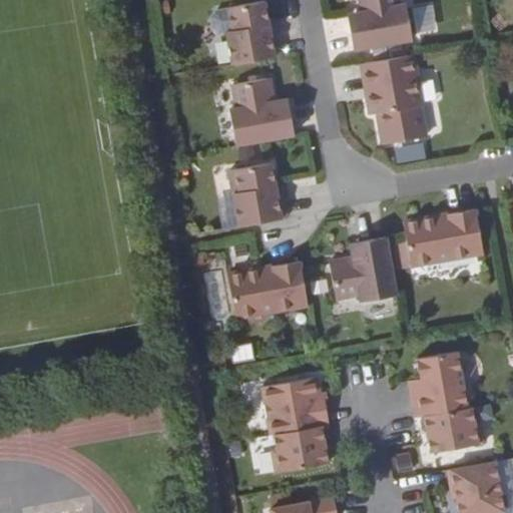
[(354,50),(412,39),(406,4),(399,5),(398,0),(359,0),(363,20),(349,22),(354,50)]
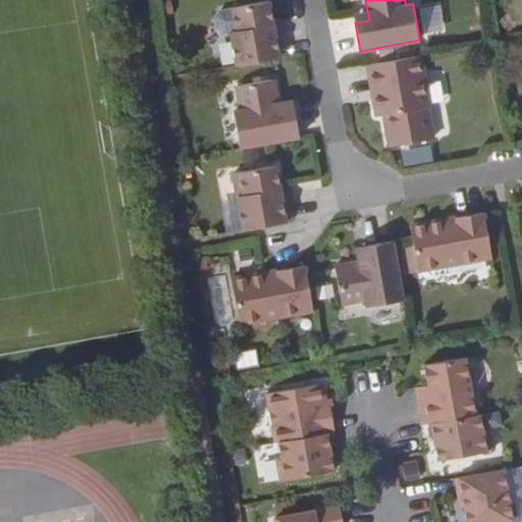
[(237,65),(285,57),(280,29),(274,30),(269,1),(232,8),(237,31),(230,32),(237,65)]
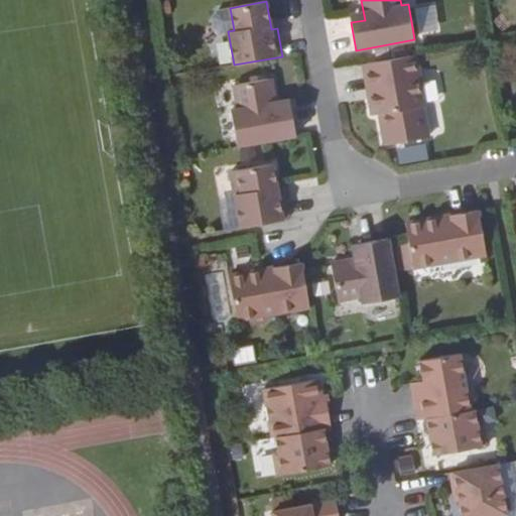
[(436,4),(417,7),(420,33),(439,30),(436,4)]
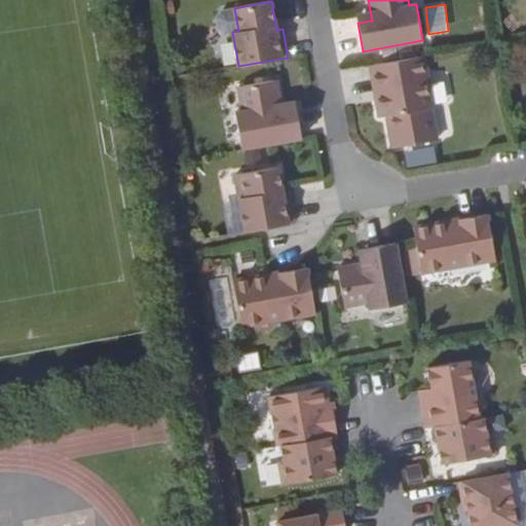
[(423,55),(371,66),(375,94),(379,94),(380,101),(377,102),(380,117),(387,116),(392,148),(433,141),(427,109),(433,108),(423,55)]
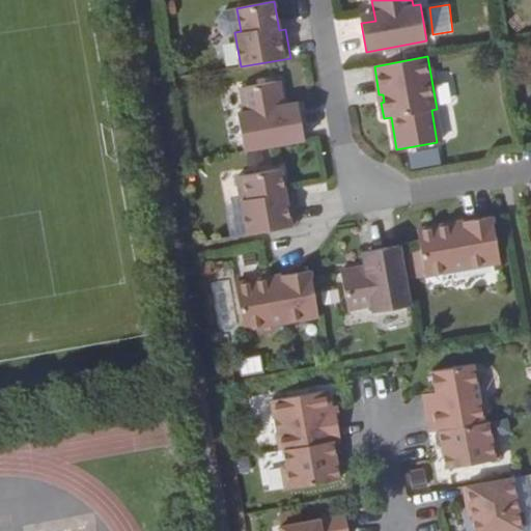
[(244,149),(305,140),(300,111),(285,113),(279,81),(240,87),(245,112),(238,113),(244,149)]
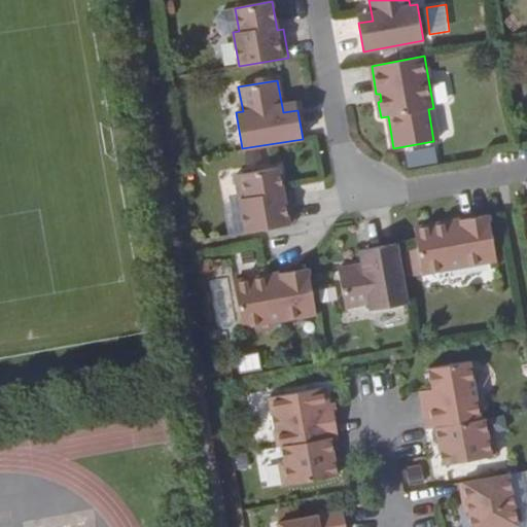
[(440,140),(433,108),(428,109),(433,141),(440,140)]
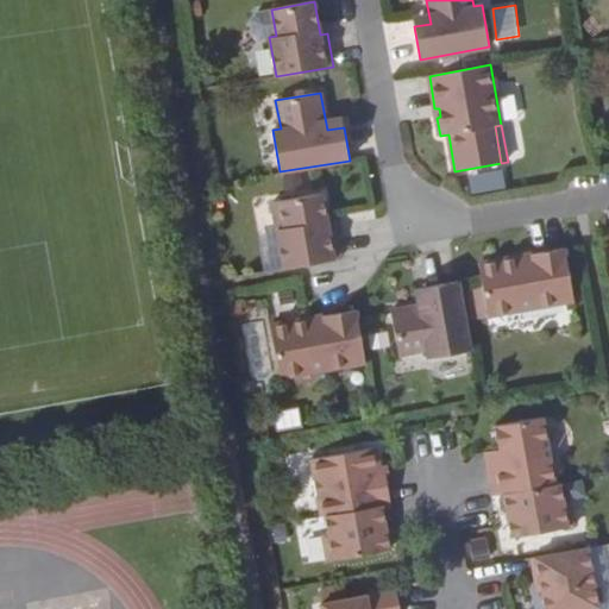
[(284,269),(340,258),(334,226),(328,227),(322,193),(280,201),(284,228),(277,230),(284,269)]
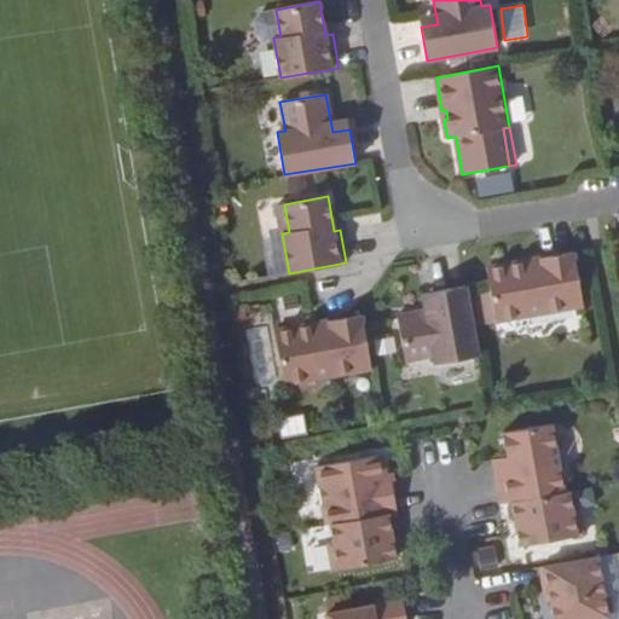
[(528,261),(486,268),(496,322),(584,306),(574,253),(541,258),(542,262),(528,266),(528,261)]
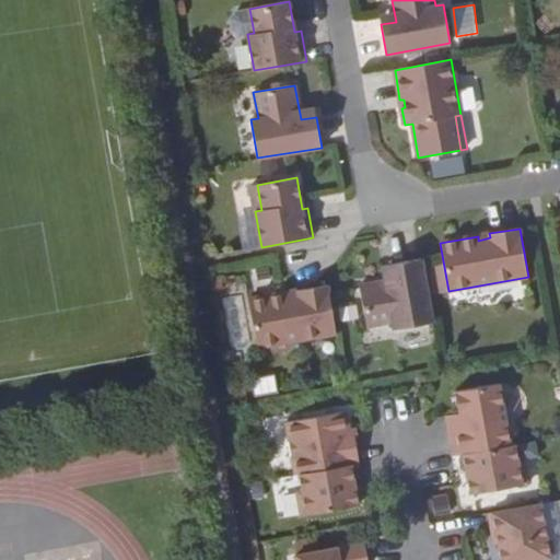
[(432,323),(421,259),(392,265),(394,279),(359,286),(366,327),(393,322),(394,329),(432,323)]
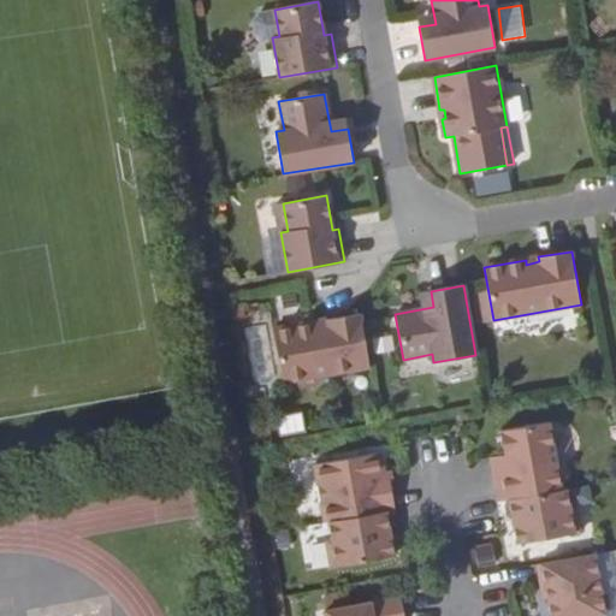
[(283,383),(369,367),(360,314),(327,320),(329,325),(315,326),(315,321),(273,329),(283,383)]
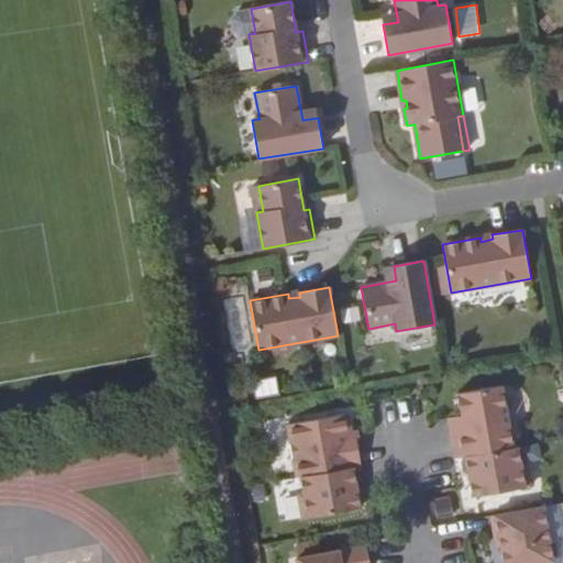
[(254,378),(256,397),(279,394),(277,376),(254,378)]
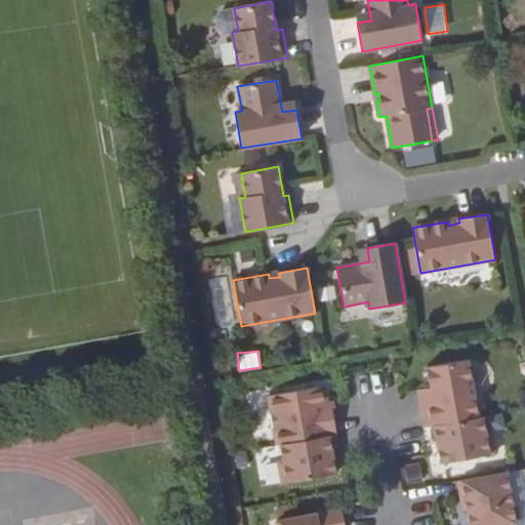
[(434,426),(479,418),(469,360),(427,367),(430,388),(433,400),(419,402),(423,428),(434,426)]
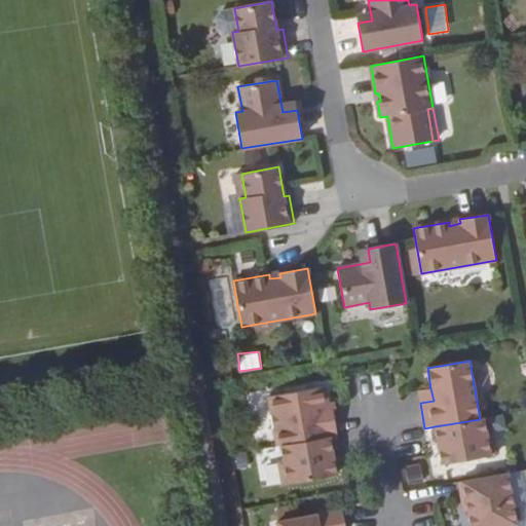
[(268,397),(277,446),(337,435),(333,411),(325,411),(324,406),(329,405),(326,386),(268,397)]
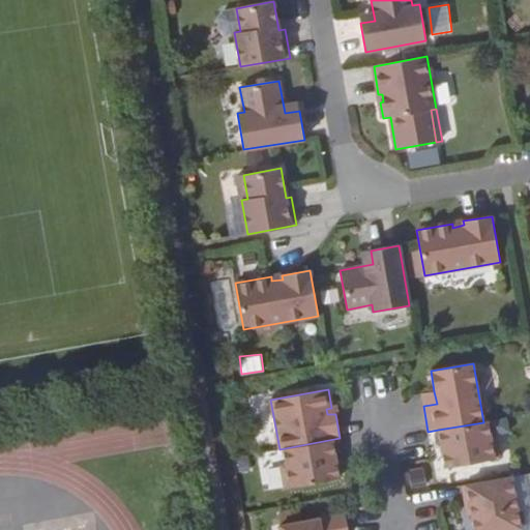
[(423,406),(437,404),(434,391),(421,393),(423,406)]
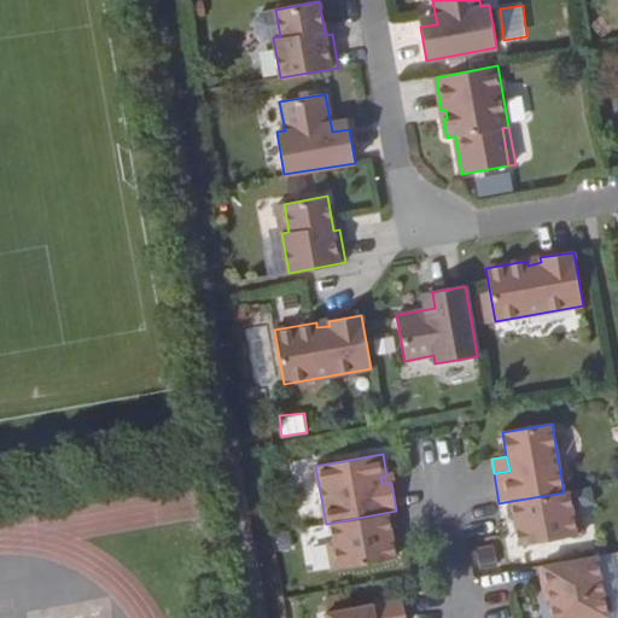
[(572,509),(570,491),(511,501),(514,520),(520,520),(522,526),(516,528),(519,546),(583,535),(578,507),(572,509)]
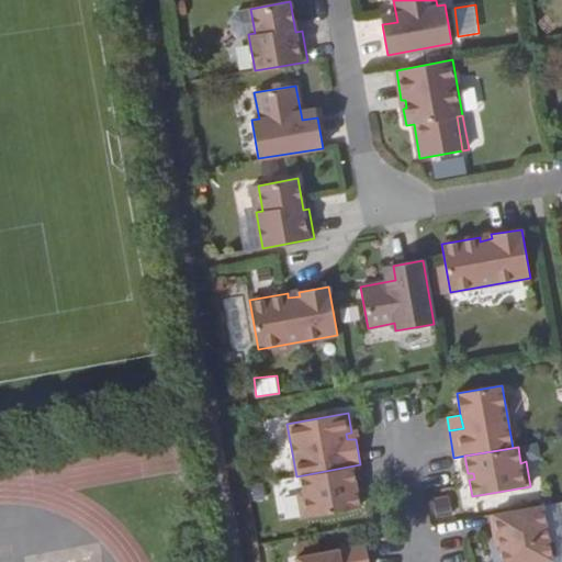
[(353,467),(301,476),(303,493),(298,493),(302,517),(360,507),(358,491),(352,491),(351,485),(357,484),(353,467)]
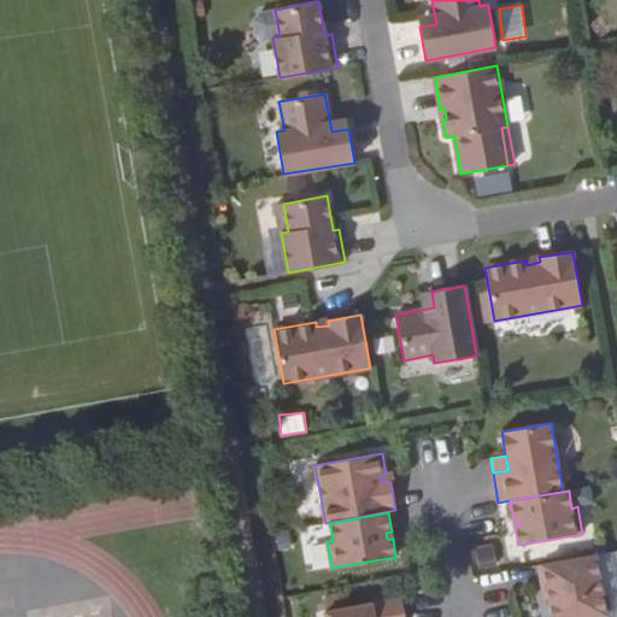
[(479,566),(498,563),(493,540),(474,544),(479,566)]
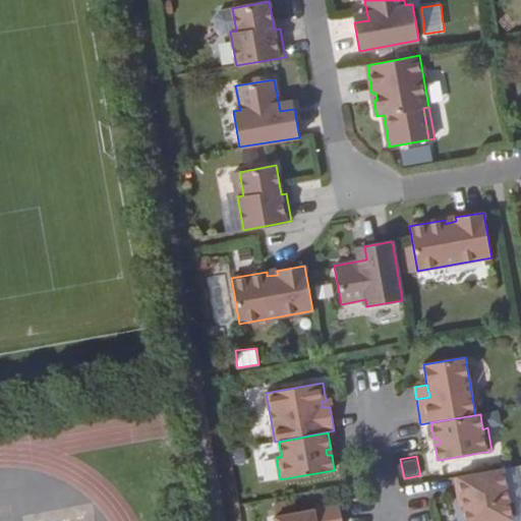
[(500,520),(512,519),(504,469),(454,477),(457,494),(461,493),(466,520),(500,520)]
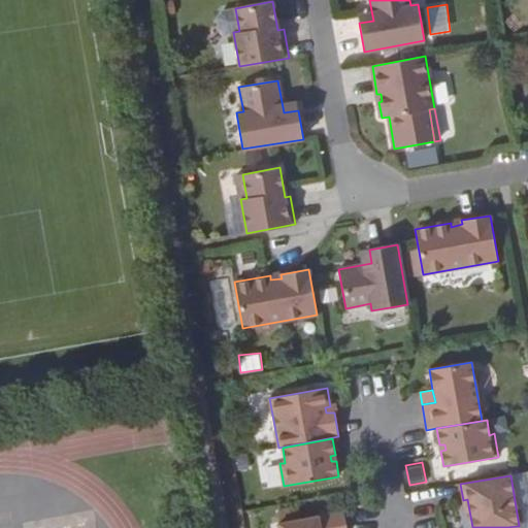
[(347,527),(344,512),(278,523),(278,527),(347,527)]
